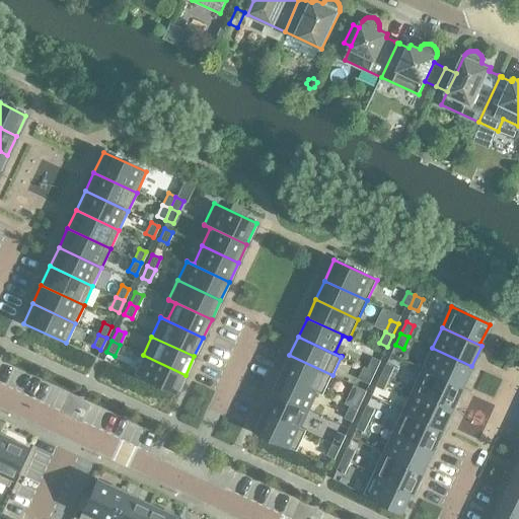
[(462,387),(471,366),(432,348),(423,369),(462,387)]
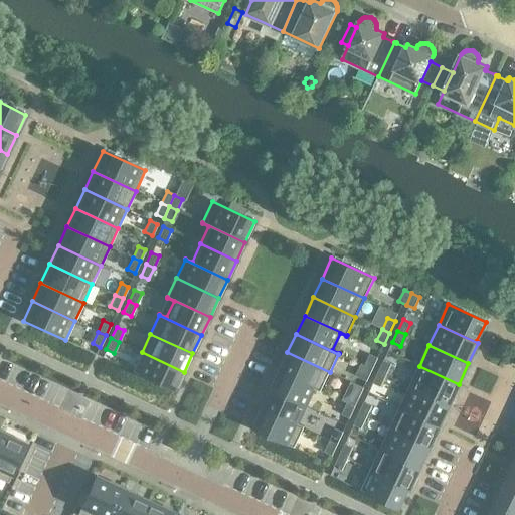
[(175,391),(184,372),(142,352),(133,371),(175,391)]
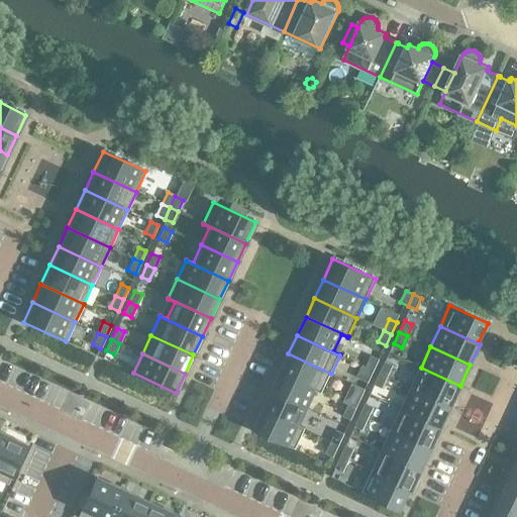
[(331,374),(288,353),(280,373),(322,393),(331,374)]
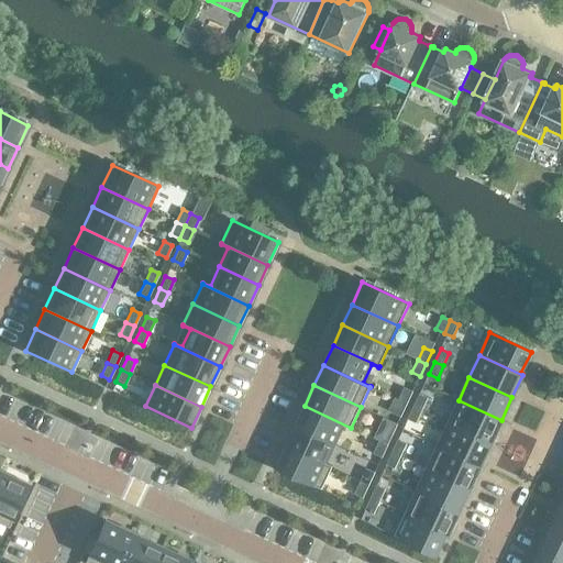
[(405,388),(398,400),(407,405),(412,392),(405,388)]
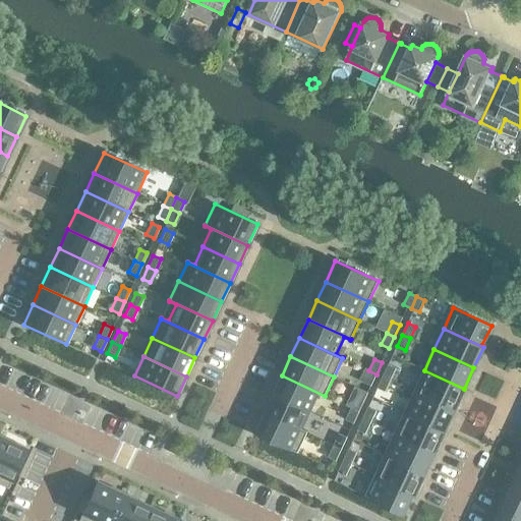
[(388,365),(383,377),(391,381),(396,368),(388,365)]
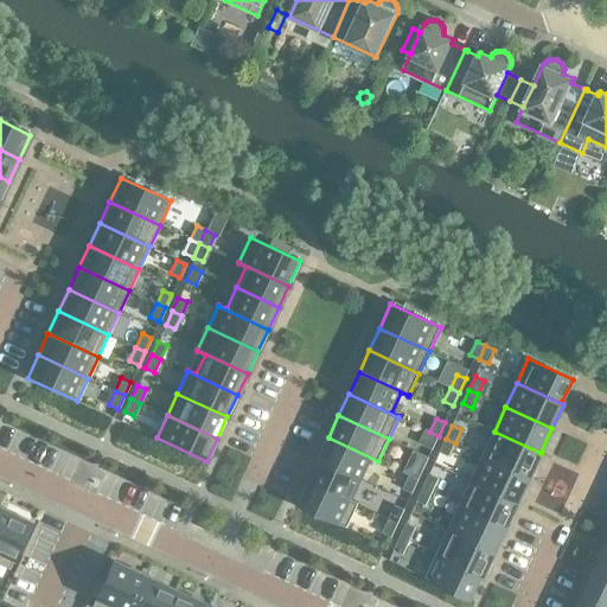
[(433,449),(439,436),(429,432),(426,430),(420,443),(433,449)]
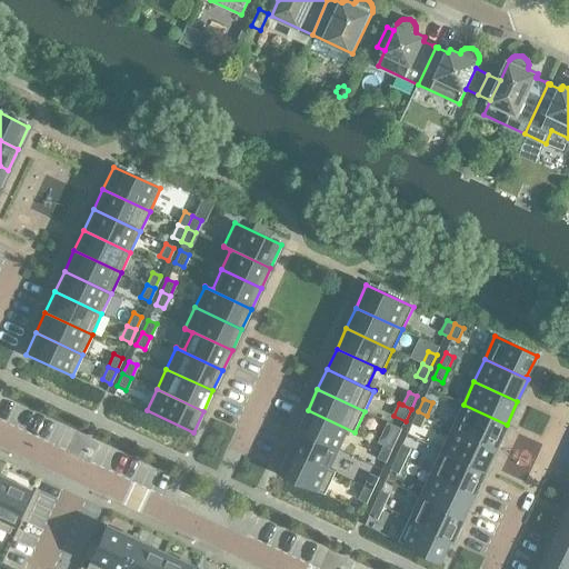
[(496,448),(507,425),(463,405),(452,427),(496,448)]
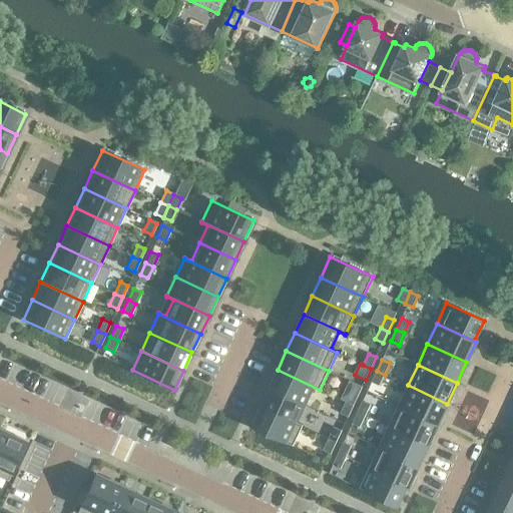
[(320,390),(278,370),(269,388),(305,405),(313,387),(320,390)]
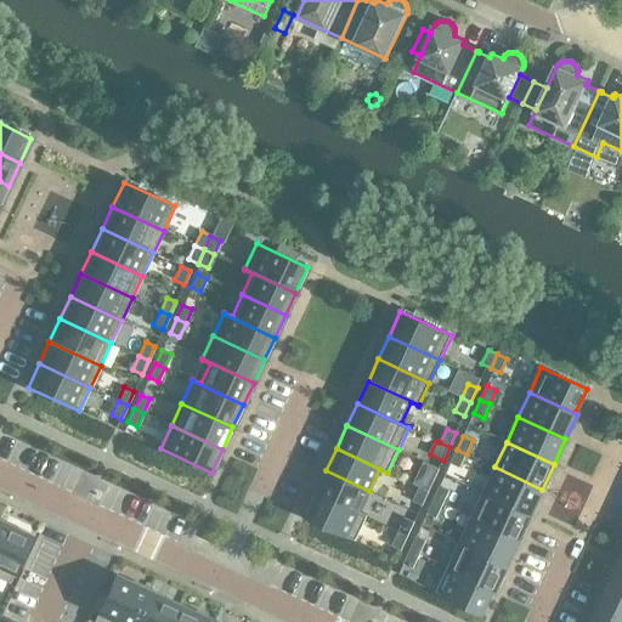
[(461,468),(467,454),(457,450),(451,463),(461,468)]
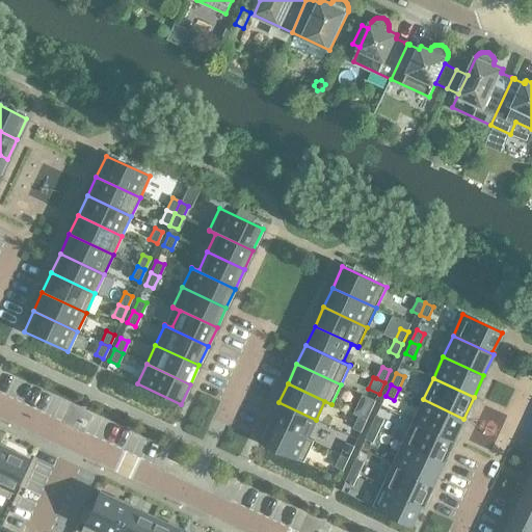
[(453,440),(463,419),(423,399),(413,421),(453,440)]
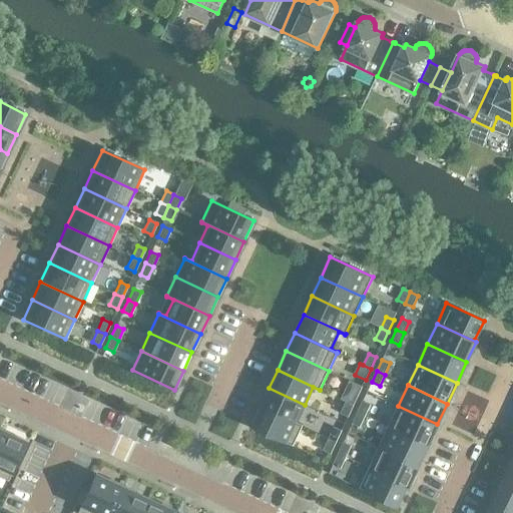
[(296,423),(305,405),(269,388),(260,407),(303,427),(303,426),(296,423)]
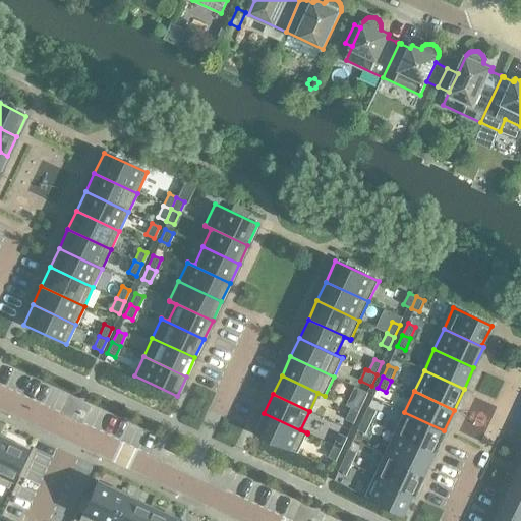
[(357,396),(351,408),(359,411),(364,400),(357,396)]
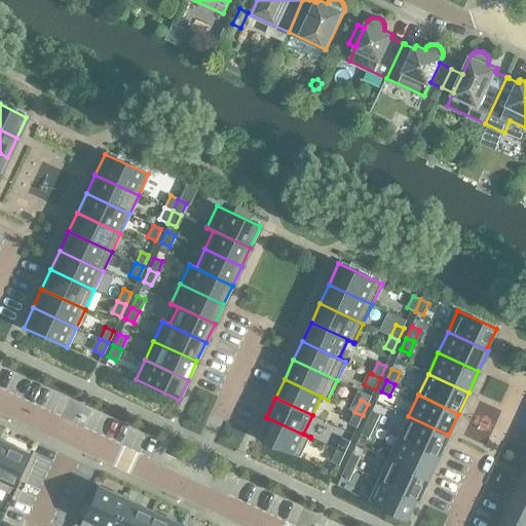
[(380,414),(372,411),(367,422),(375,426),(380,414)]
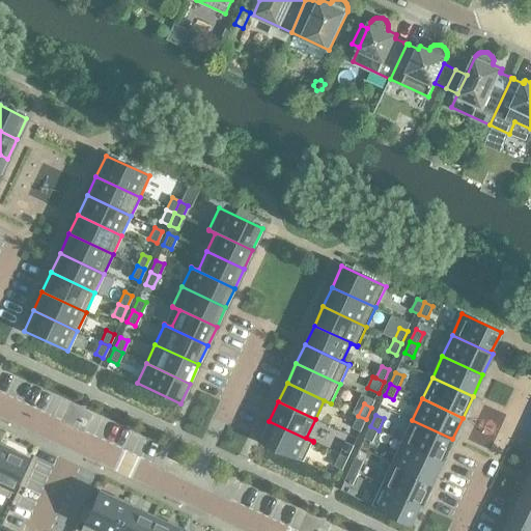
[(361,431),(366,419),(358,416),(353,427),(361,431)]
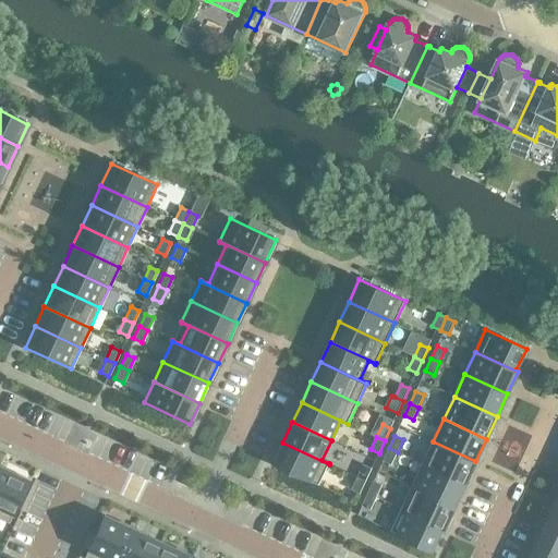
[(465,484),(475,461),(433,441),(423,464),(465,484)]
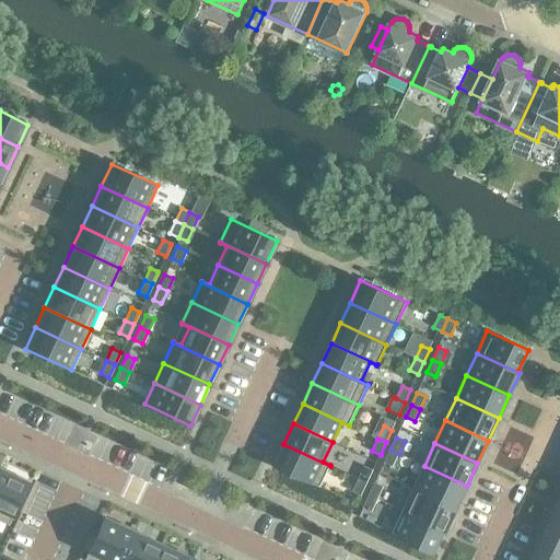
[(330,466),(283,444),(273,465),(321,487),(330,466)]
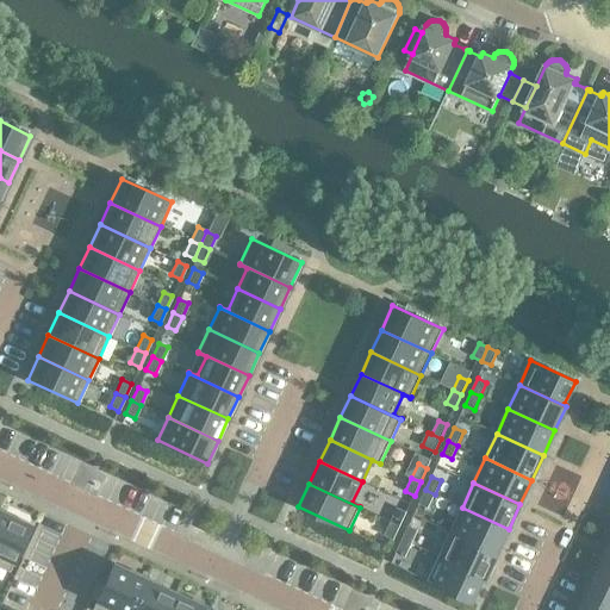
[(428,508),(435,495),(425,490),(419,504),(428,508)]
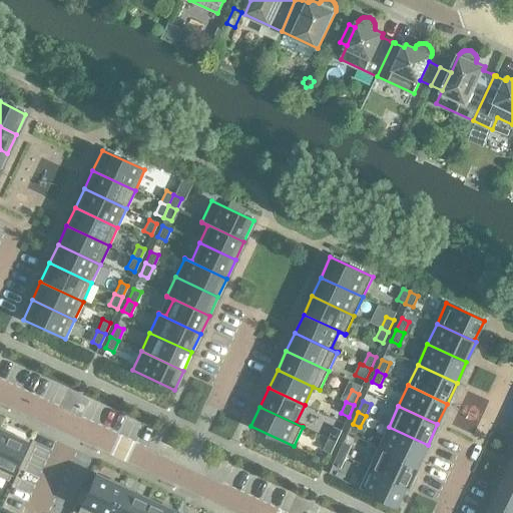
[(334,427),(329,439),(337,442),(342,431),(334,427)]
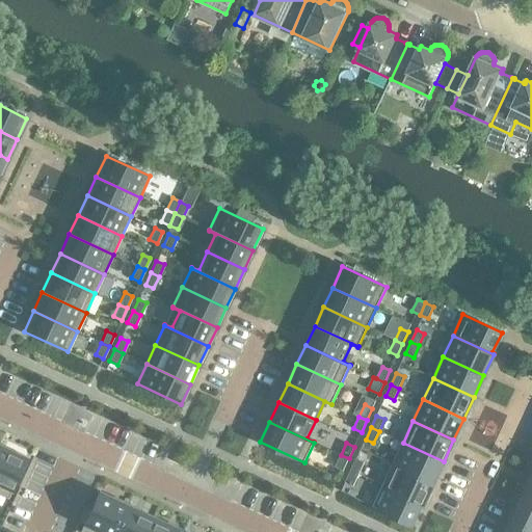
[(433,483),(444,461),(403,443),(393,463),(433,483)]
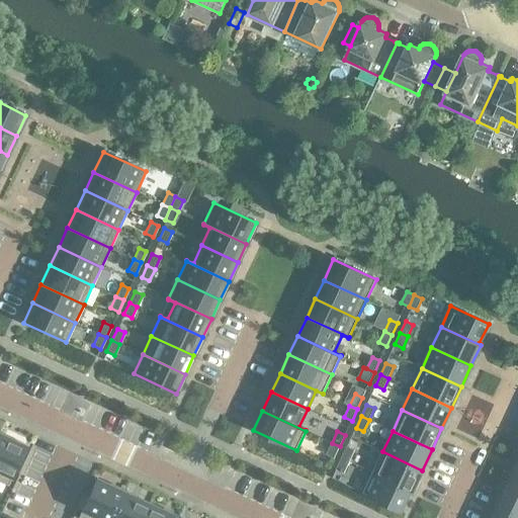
[(0,482),(8,486),(25,447),(0,434),(0,482)]
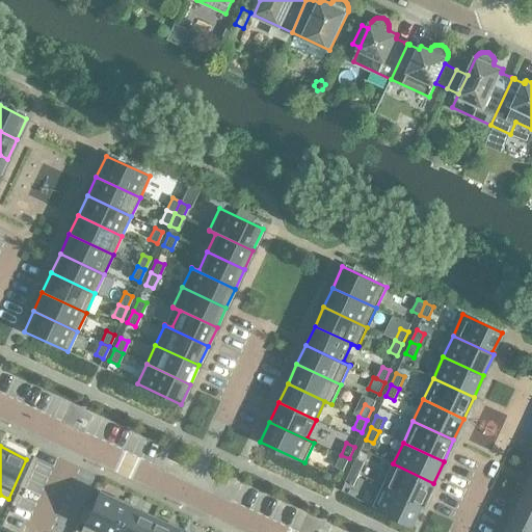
[(343,471),(349,458),(341,455),(336,467),(343,471)]
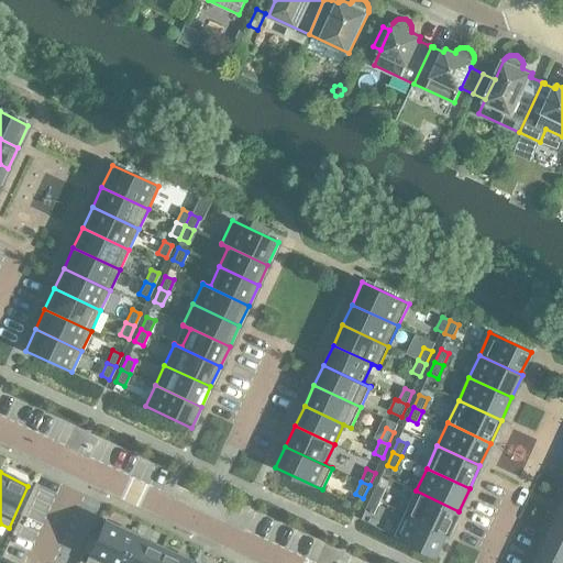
[(379,501),(386,489),(377,485),(372,497),(379,501)]
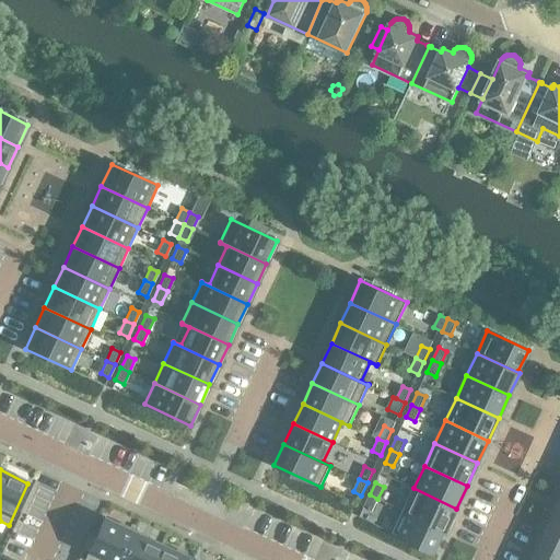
[(445,531),(456,509),(413,488),(403,511),(445,531)]
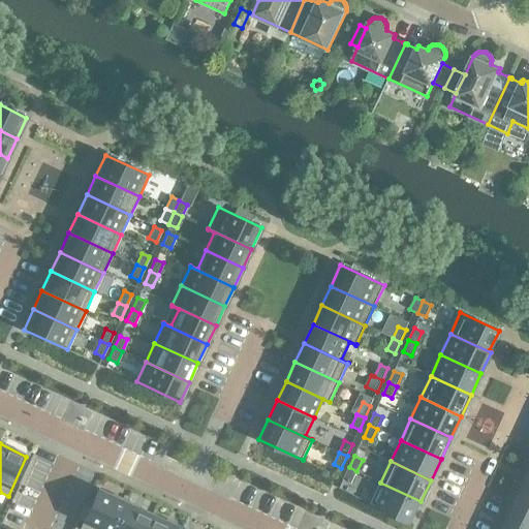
[(351,483),(356,471),(349,467),(343,479),(351,483)]
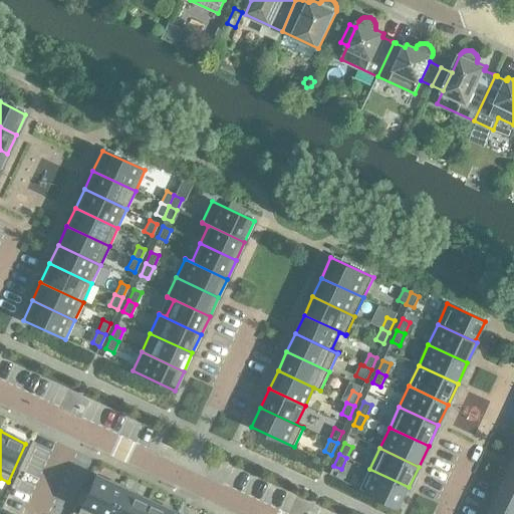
[(513,485),(513,463),(505,482),(513,485)]
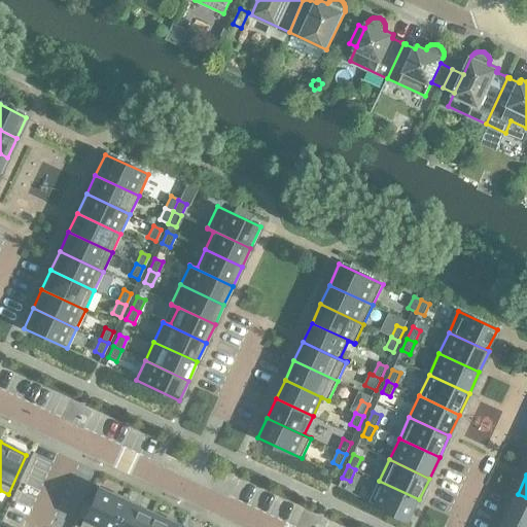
[(419,500),(419,499),(379,481),(379,482),(385,485),(376,504),(408,520),(417,499),(419,500)]
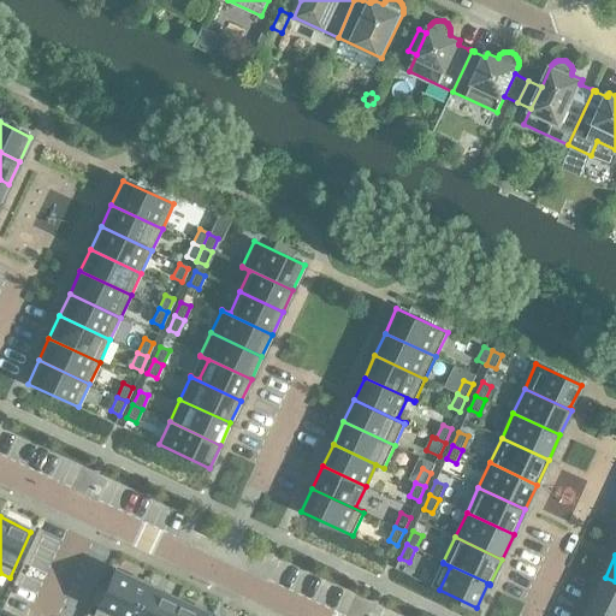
[(131,615),(146,586),(113,570),(92,615),(131,615)]
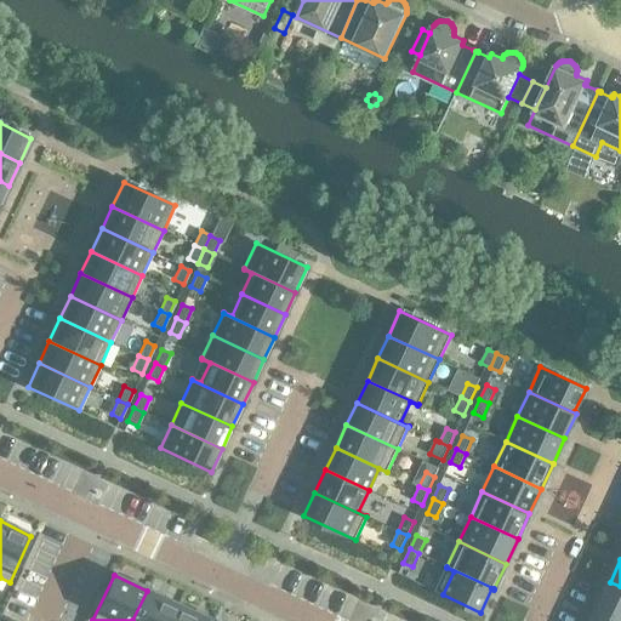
[(620,617),(620,586),(610,582),(599,607),(620,617)]
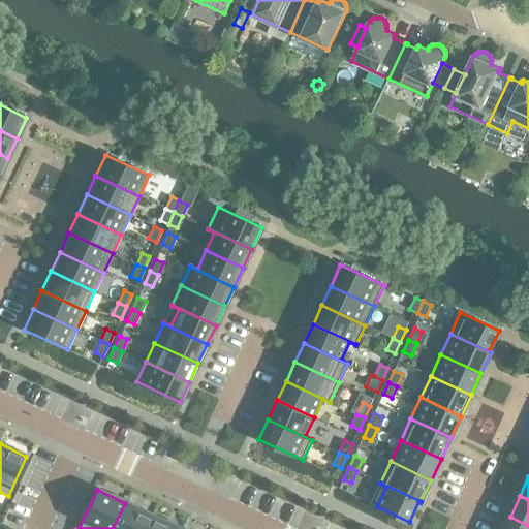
[(146,528),(152,516),(125,503),(113,528),(146,528)]
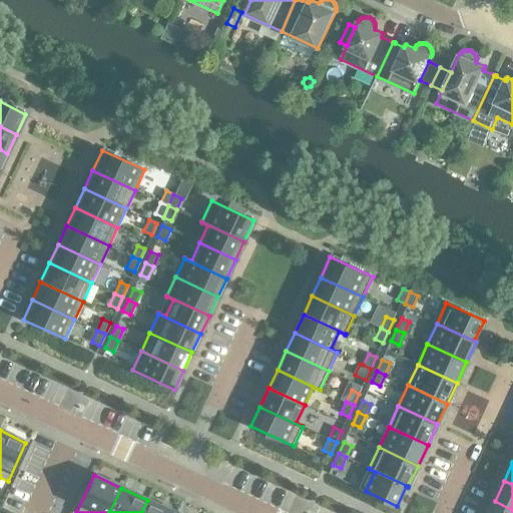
[(172,512),(173,512),(147,500),(141,512),(172,512)]
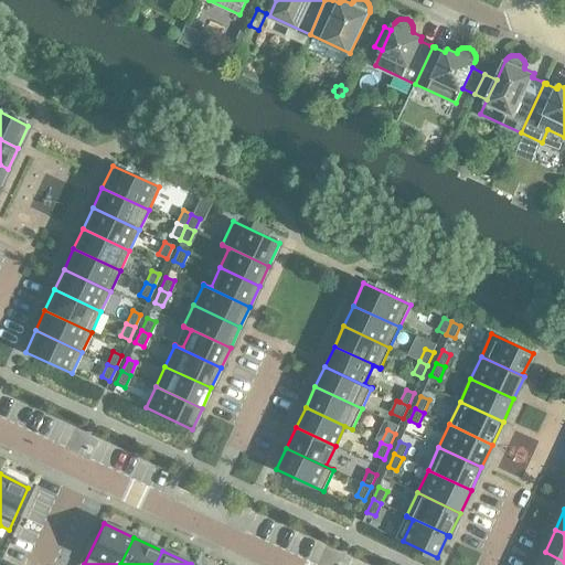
[(564,564),(564,562),(545,552),(539,564),(564,564)]
